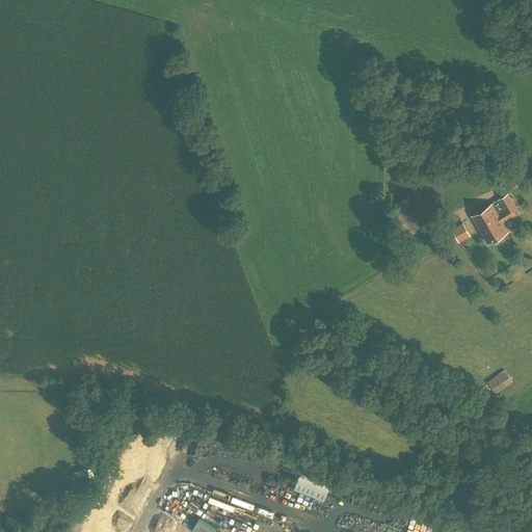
[(479,175),(476,162),(462,165),(466,178),(479,175)]
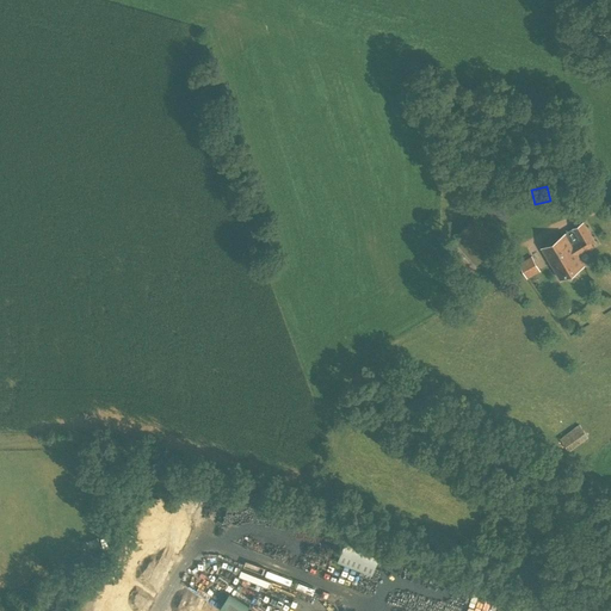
[(596,244),(584,222),(565,234),(541,247),(560,279),(584,265),(578,255),(596,244)]
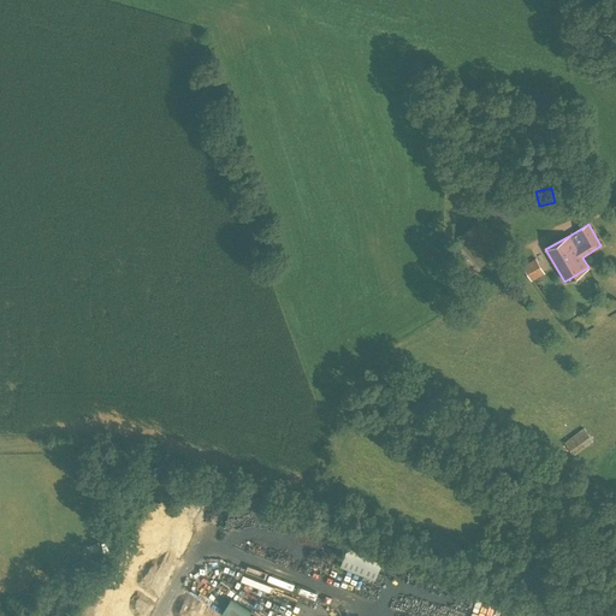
[(544,273),(535,259),(523,266),(532,280),(544,273)]
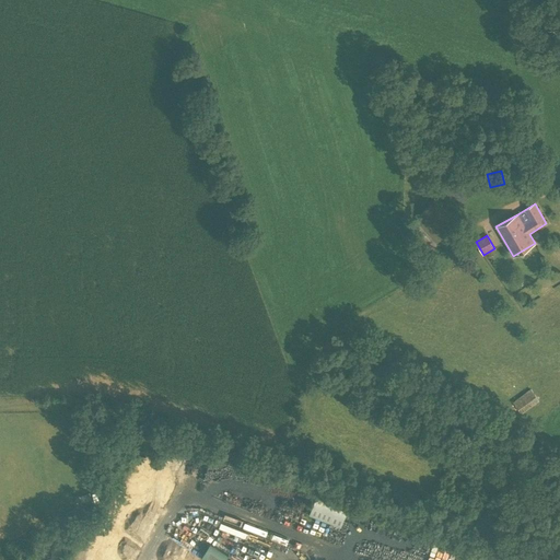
[(531,388),(513,401),(522,412),(538,400),(531,388)]
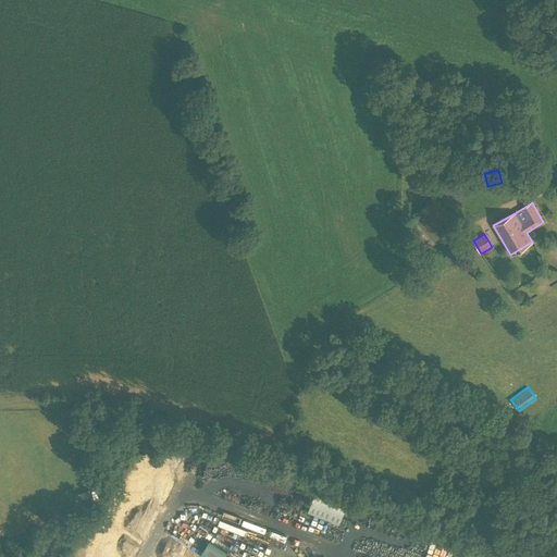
[(94,502),(89,490),(79,494),(84,506),(94,502)]
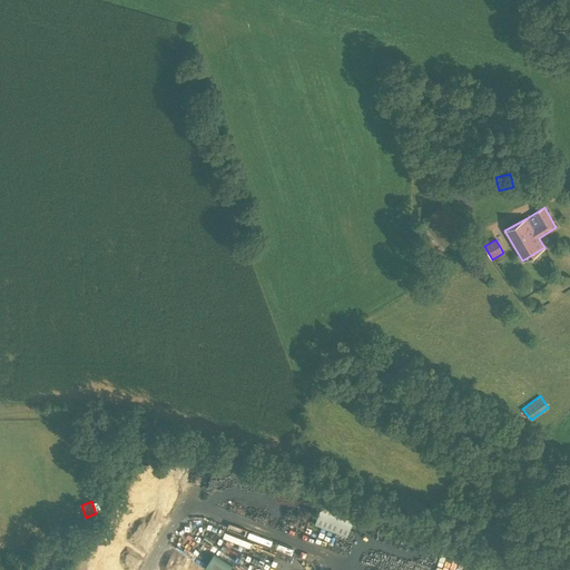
[(214,553),(205,568),(208,569),(229,569),(233,566),(214,553)]
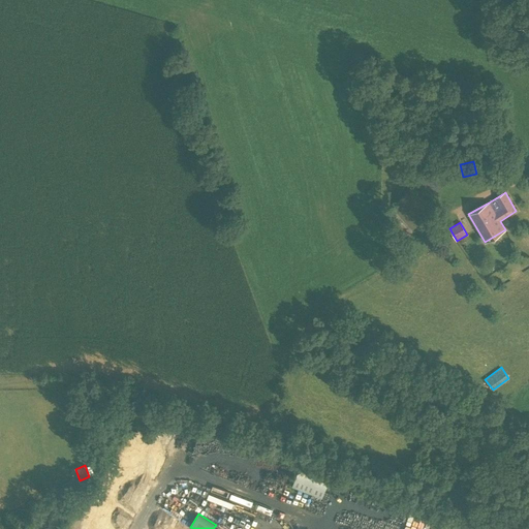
[(457,528),(458,526),(446,518),(437,515),(433,528),(457,528)]
